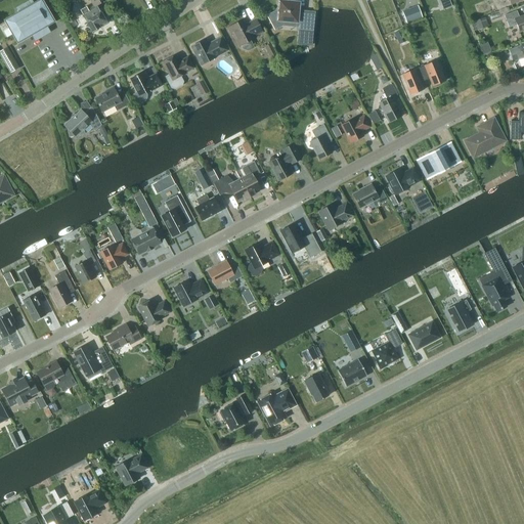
[(37,0),(26,7),(39,30),(42,28),(46,26),(53,22),(41,0),(37,0)]
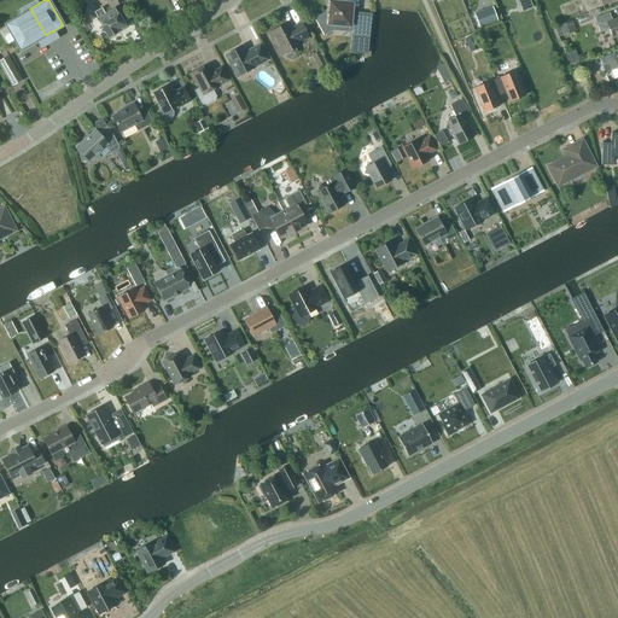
[(126,27),(114,6),(124,0),(106,0),(112,10),(105,13),(101,7),(94,12),(98,18),(97,18),(108,38),(126,27)]
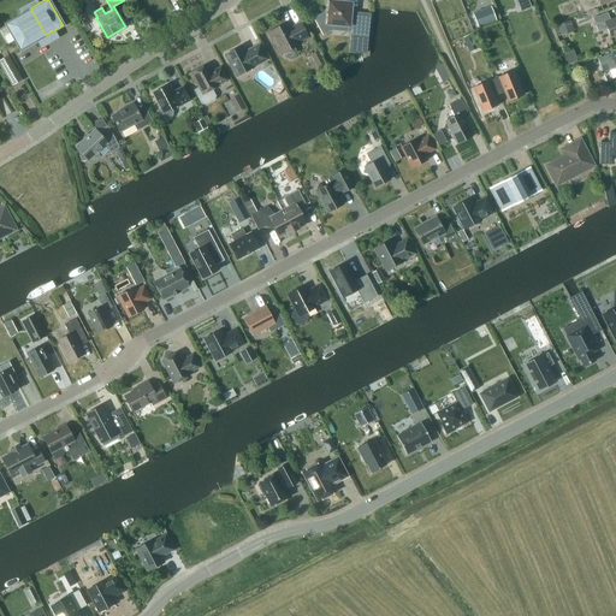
[(368,16),(350,15),(351,3),(327,0),(326,17),(320,19),(325,29),(332,25),(348,27),(348,34),(367,35),(368,16)]
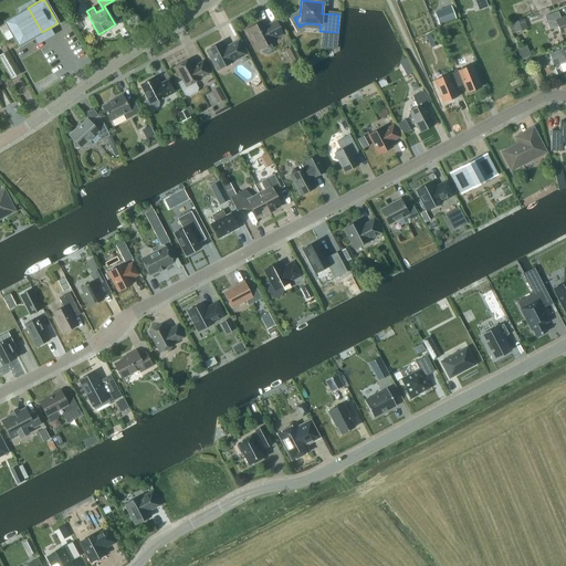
[(408,0),(407,0),(400,2),(405,18),(413,14),(408,0)]
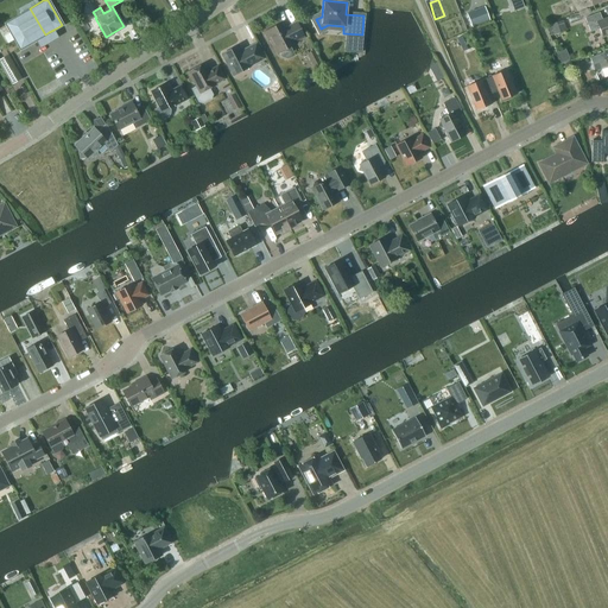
[(520,0),(508,0),(514,12),(524,7),(520,0)]
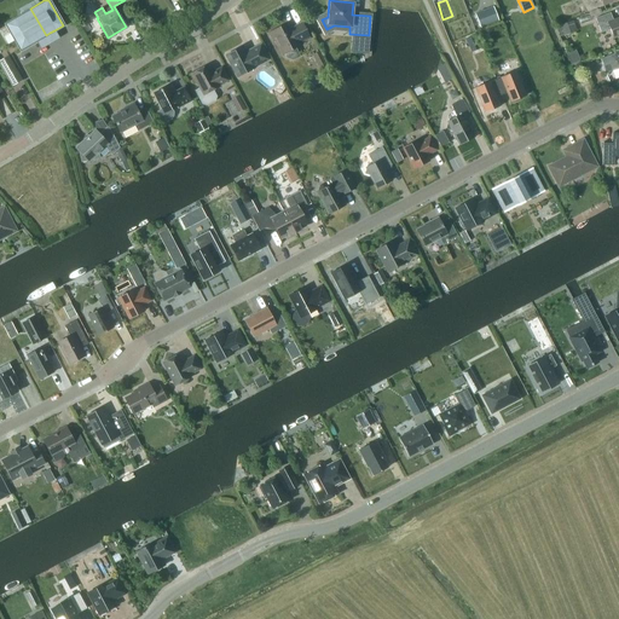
[(493,7),(474,15),(480,28),(498,21),(493,7)]
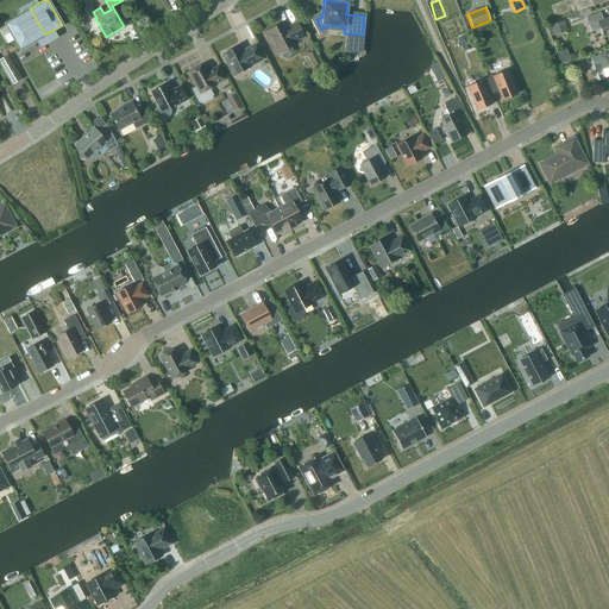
[(36,39),(45,35),(30,8),(4,23),(19,49),(36,39)]
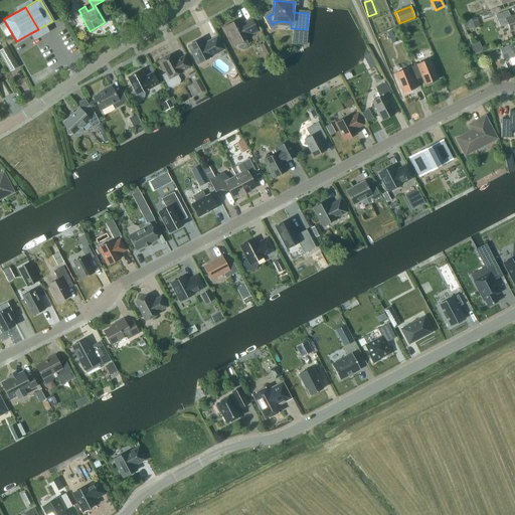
[(514,14),(510,17),(507,10),(495,15),(499,27),(507,24),(510,31),(514,29),(514,14)]
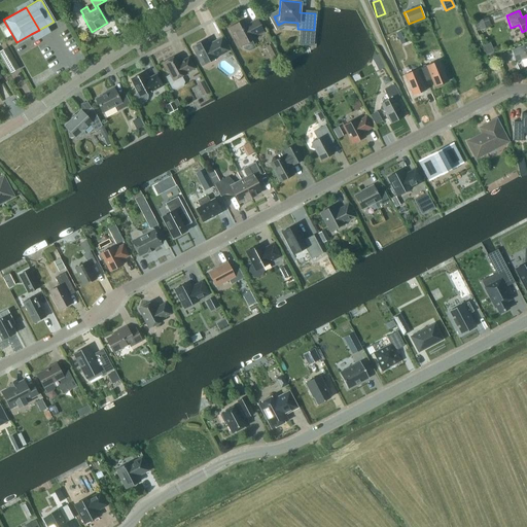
[(69,24),(76,21),(72,13),(65,18),(69,24)]
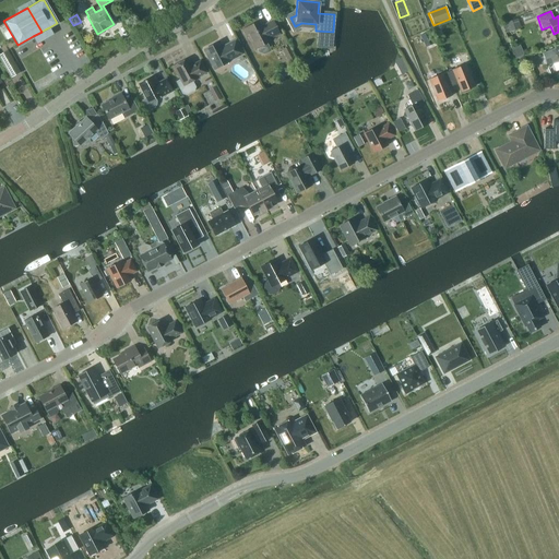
[(509,33),(521,28),(518,19),(506,23),(509,33)]
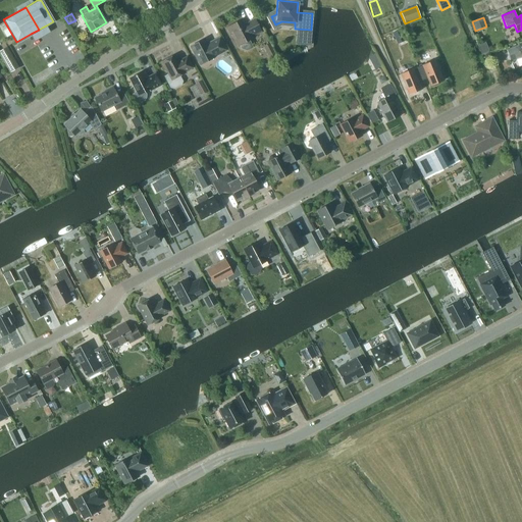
[(246,24),(243,19),(226,28),(230,36),(232,34),(239,46),(240,45),(242,49),(247,50),(252,47),(249,40),(255,37),(254,36),(261,33),(255,19),(246,24)]
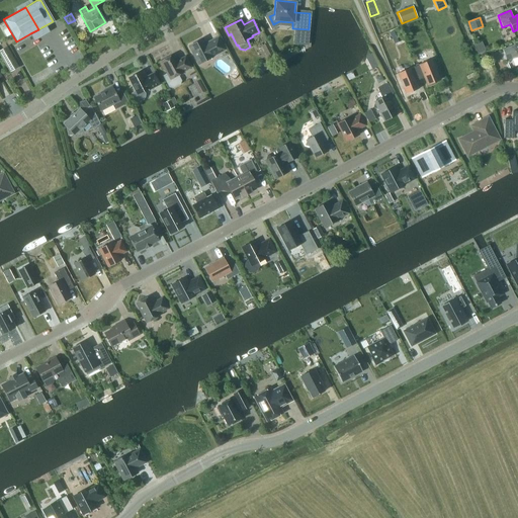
[(30,33),(34,39),(49,31),(46,25),(41,27),(38,29),(30,33)]
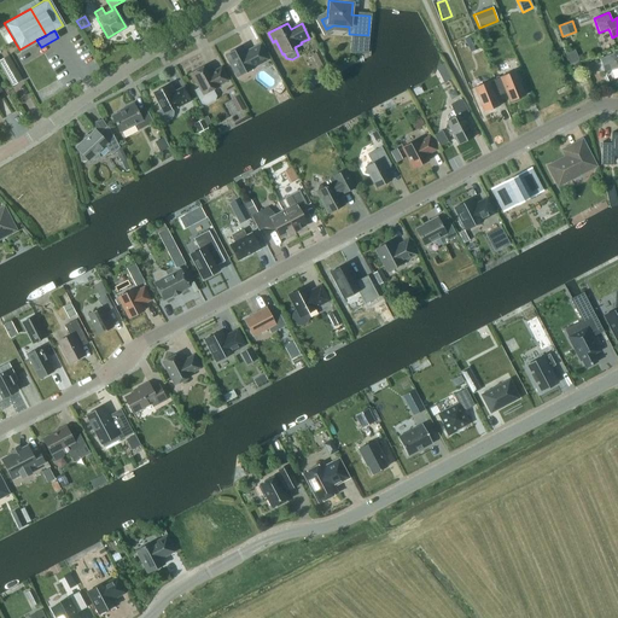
[(473,35),(465,39),(471,52),(479,48),(473,35)]
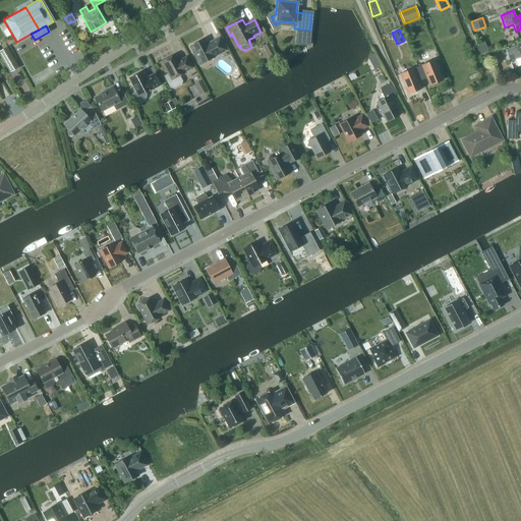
[(423,47),(430,43),(426,34),(419,37),(423,47)]
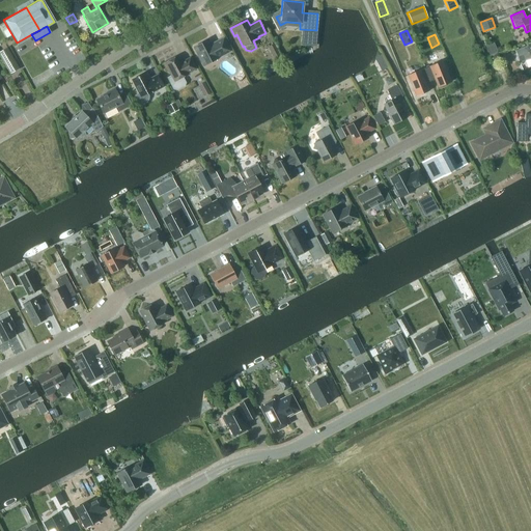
[(229,51),(223,38),(211,46),(207,40),(194,47),(203,65),(217,58),(217,57),(229,51)]
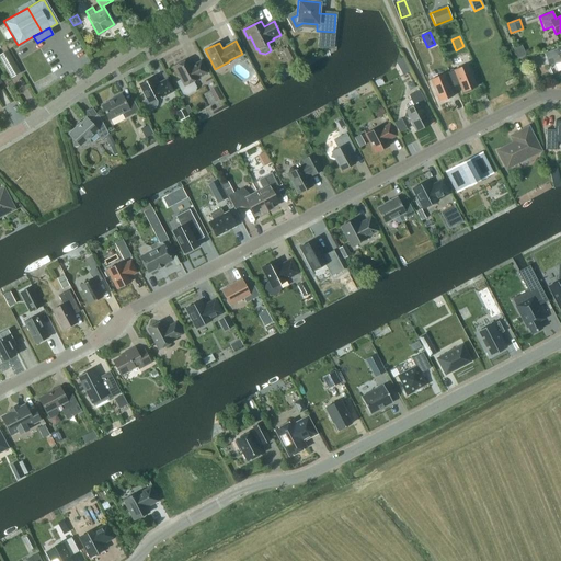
[(517,58),(525,55),(522,45),(513,49),(517,58)]
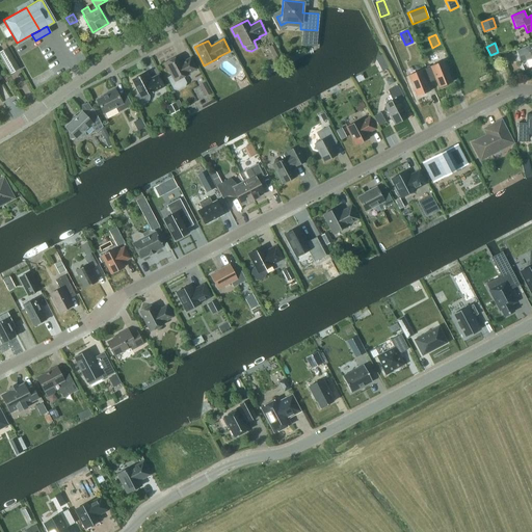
[(273,59),(281,55),(274,44),(268,47),(273,59)]
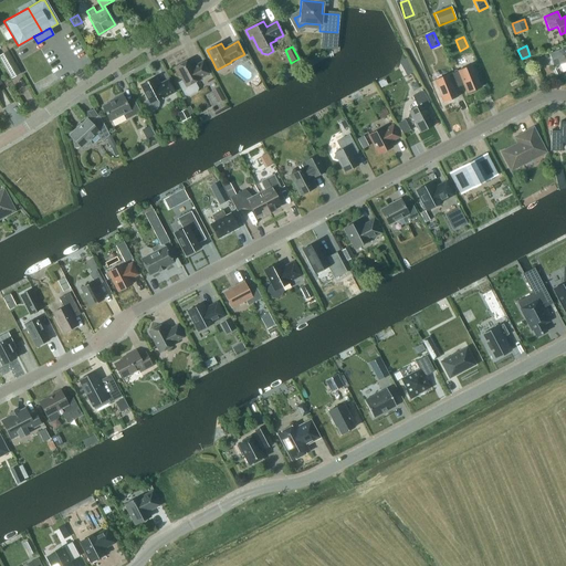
[(565,54),(565,55),(562,49),(548,54),(554,66),(565,62),(565,63),(565,54)]
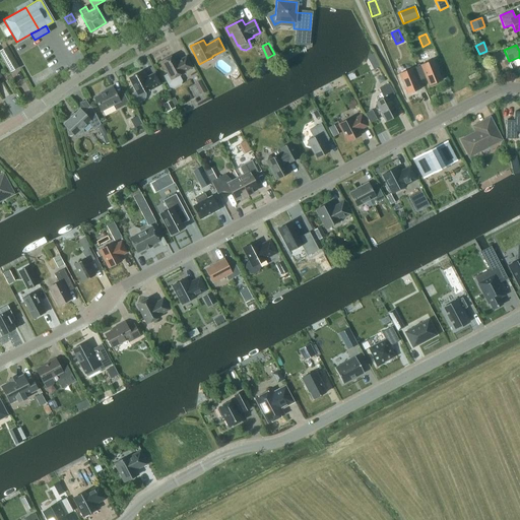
[(0,56),(9,73),(18,67),(6,47),(0,50),(0,56)]
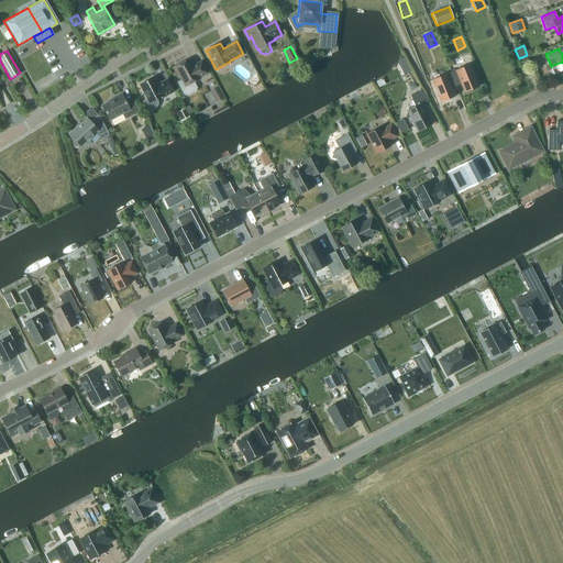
[(398,61),(398,64),(404,75),(410,72),(404,58),(398,61)]
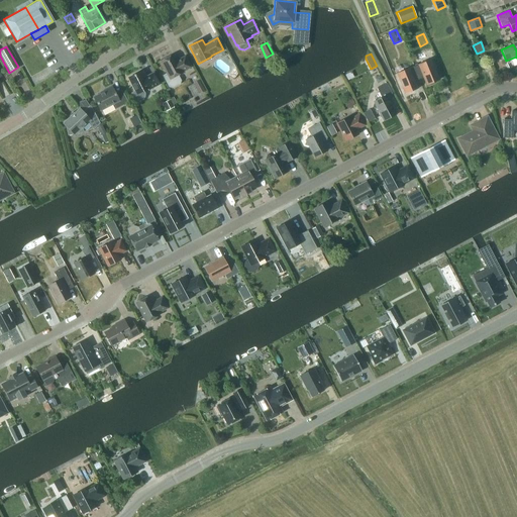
[(177,63),(172,55),(161,61),(167,73),(162,76),(169,88),(173,89),(180,85),(181,81),(179,75),(182,73),(181,72),(191,67),(185,57),(179,60),(180,62),(177,63)]
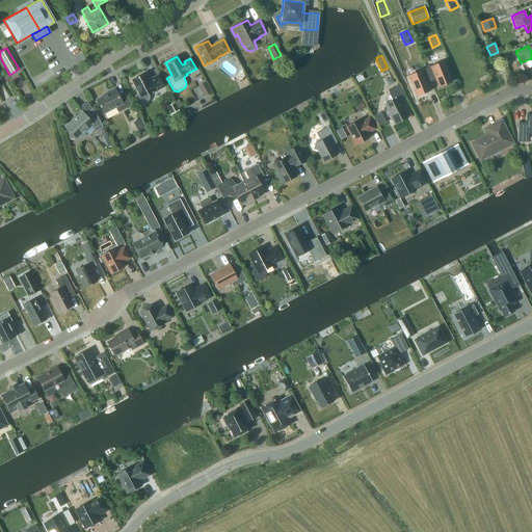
[(426,69),(431,81),(435,80),(439,87),(452,82),(444,61),(426,69)]
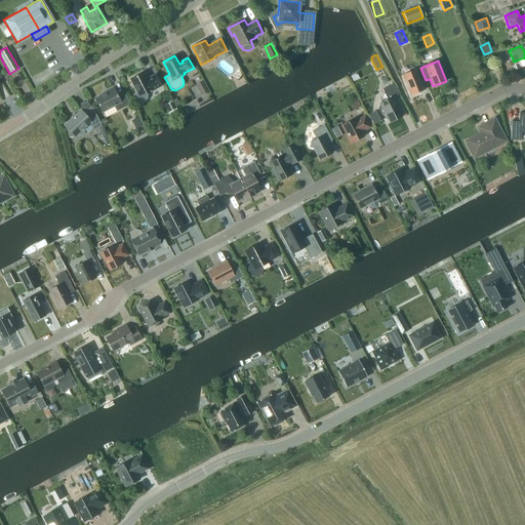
[(421,82),(426,80),(420,68),(403,75),(411,95),(425,90),(421,82)]
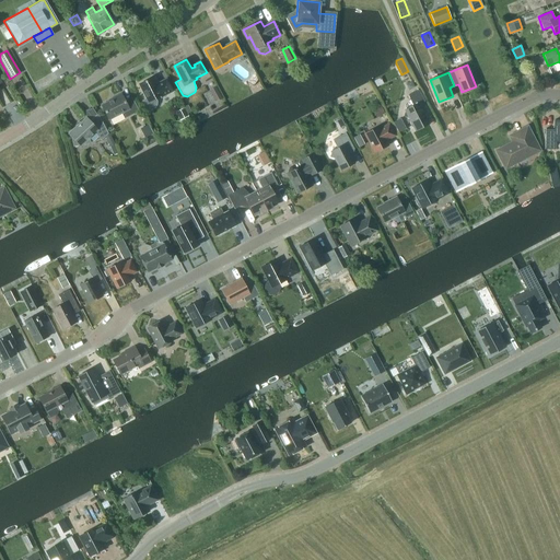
[(155,85),(153,79),(152,78),(139,84),(147,98),(142,101),(146,107),(149,108),(152,108),(154,107),(156,104),(156,102),(155,98),(161,96),(161,97),(173,92),(166,79),(159,82),(160,83),(155,85)]
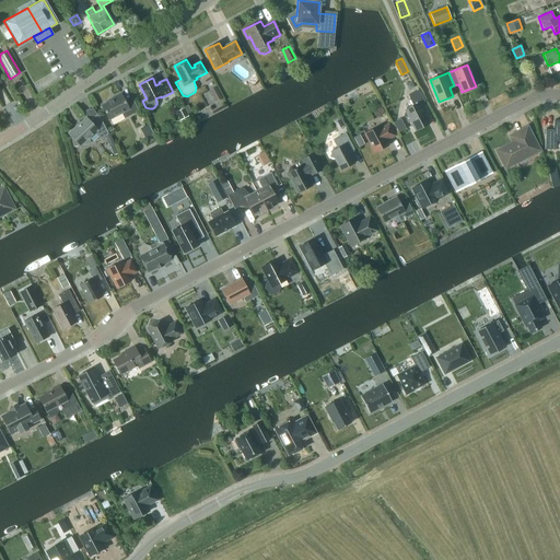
[(216,103),(222,98),(216,86),(209,91),(216,103)]
